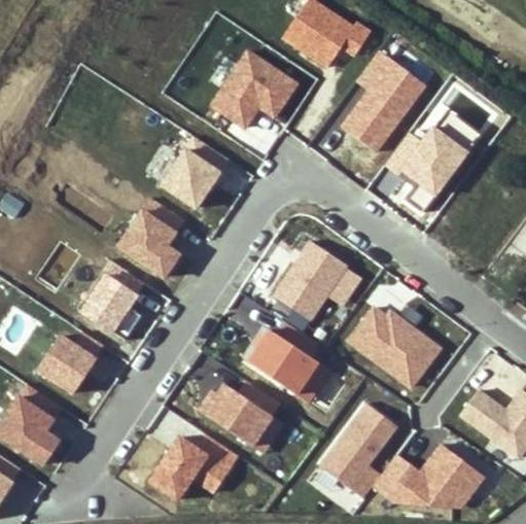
[(306,0),(281,37),(327,68),(341,47),(353,56),(372,29),(357,20),(354,25),(317,0),(306,0)]
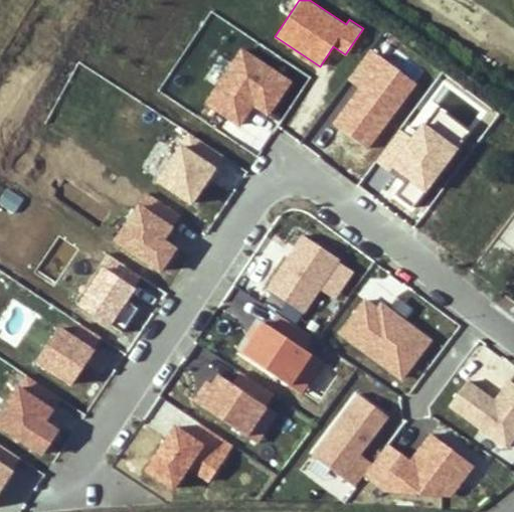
[(242,46),(204,103),(238,126),(252,106),(268,116),(293,79),(242,46)]
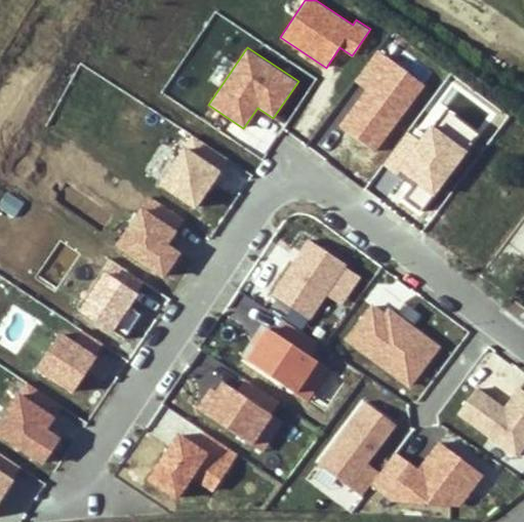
[(339,124),(374,151),(426,85),(378,49),(354,80),(366,89),(339,124)]
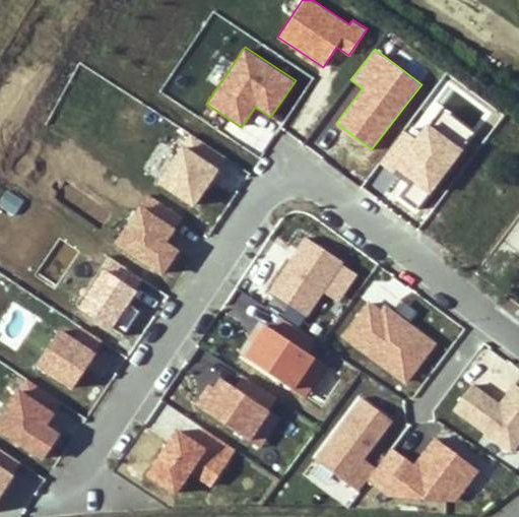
[(190,132),(155,184),(193,209),(228,156),(190,132)]
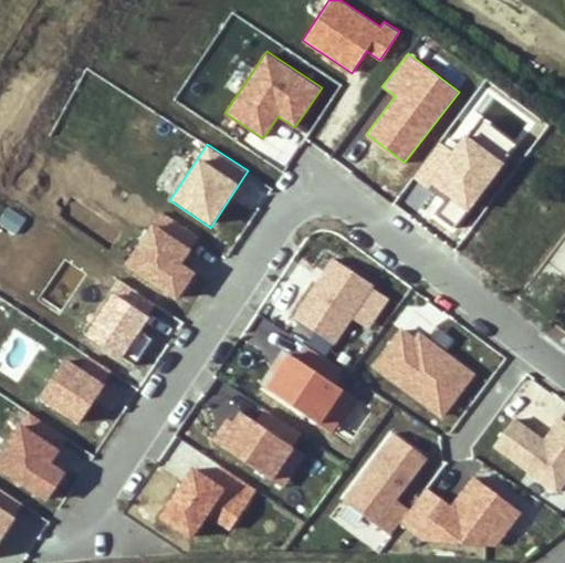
[(150,226),(123,267),(176,302),(194,274),(180,266),(190,251),(150,226)]
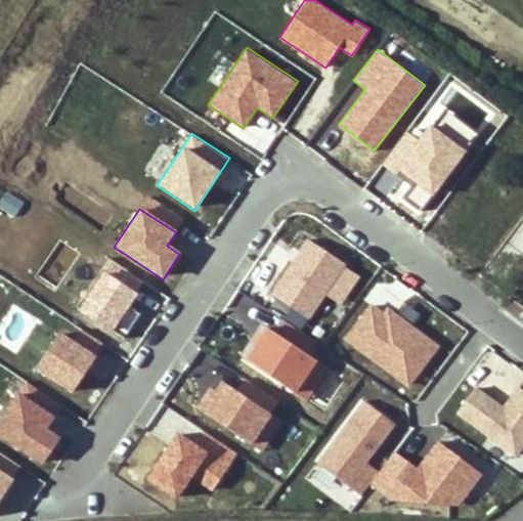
[(308,236),(271,293),(309,318),(325,294),(342,304),(361,274),(345,264),(347,261),(308,236)]
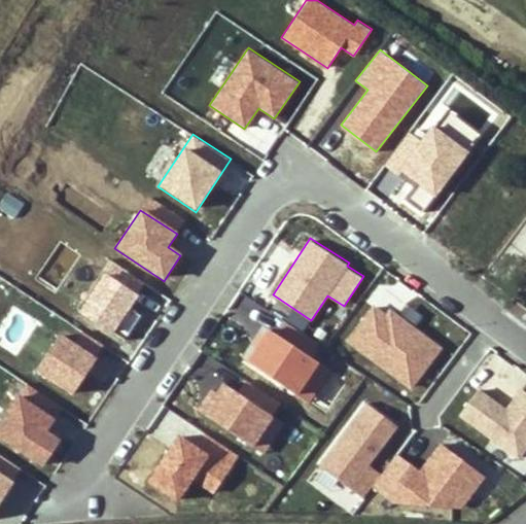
[(111,259),(76,312),(111,335),(145,282),(111,259)]
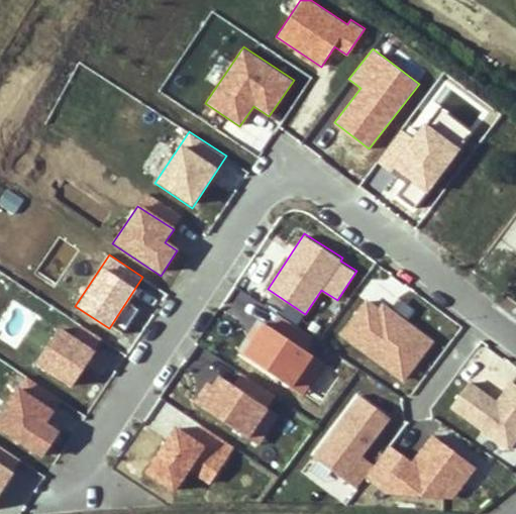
[(367,297),(339,333),(404,383),(435,341),(382,300),(378,306),(367,297)]
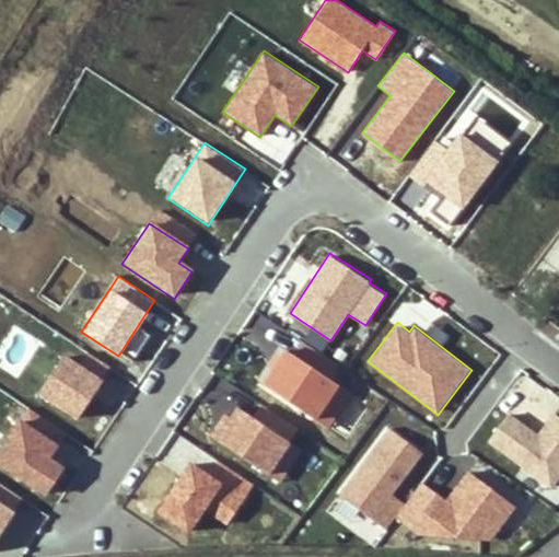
[(286,348),(261,384),(328,428),(352,391),(329,376),(337,364),(302,341),(294,354),(286,348)]
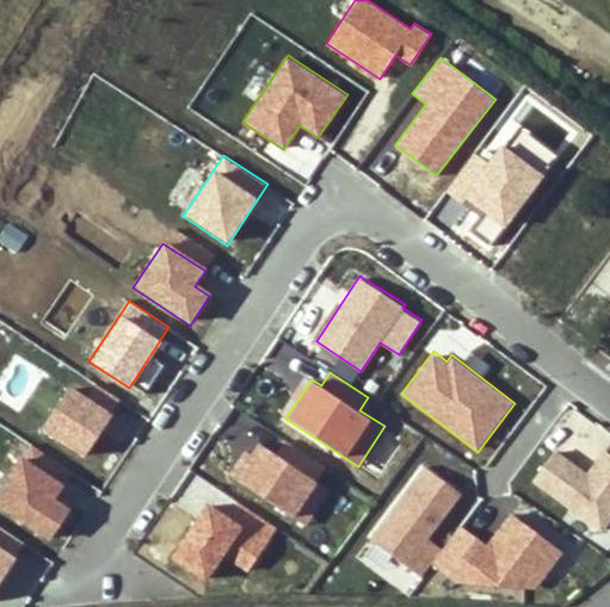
[(67,388),(38,431),(85,460),(112,417),(109,415),(119,400),(93,383),(84,398),(67,388)]
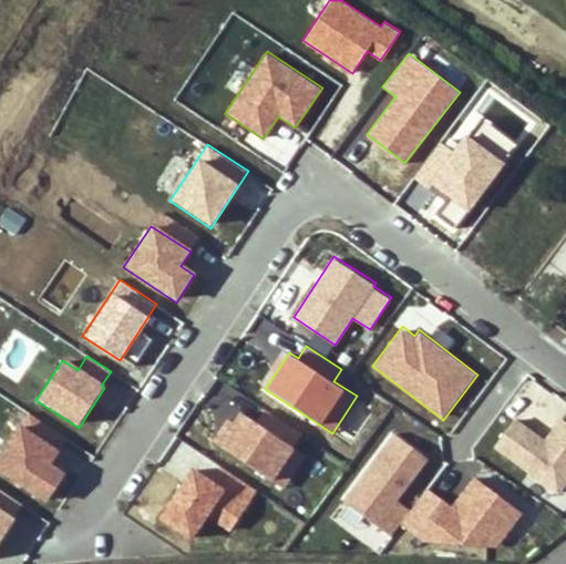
[(226,418),(212,440),(284,488),(305,457),(291,447),(300,433),(264,409),(256,421),(240,411),(233,422),(226,418)]
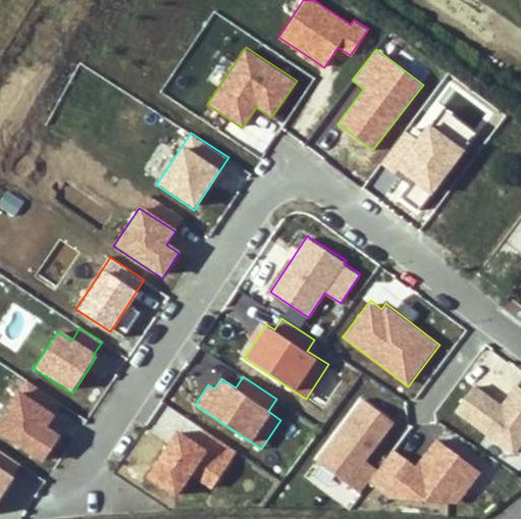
[(62,403),(24,379),(0,416),(0,437),(41,464),(59,436),(46,427),(62,403)]
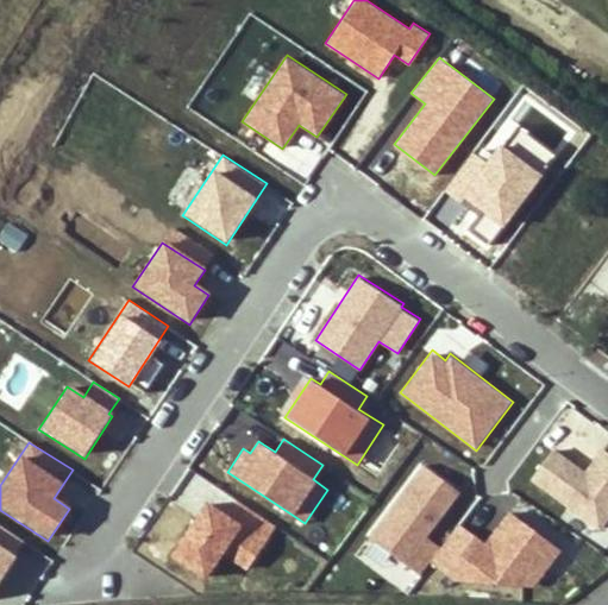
[(552,449),(530,480),(601,531),(607,521),(607,452),(602,448),(584,473),(552,449)]
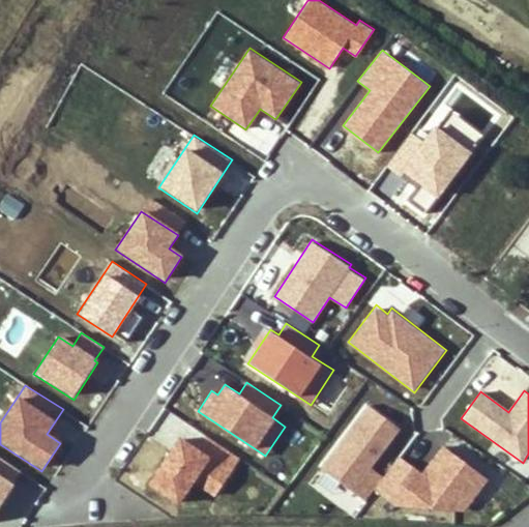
[(368,404),(320,467),(365,500),(374,489),(383,475),(372,467),(401,429),(368,404)]
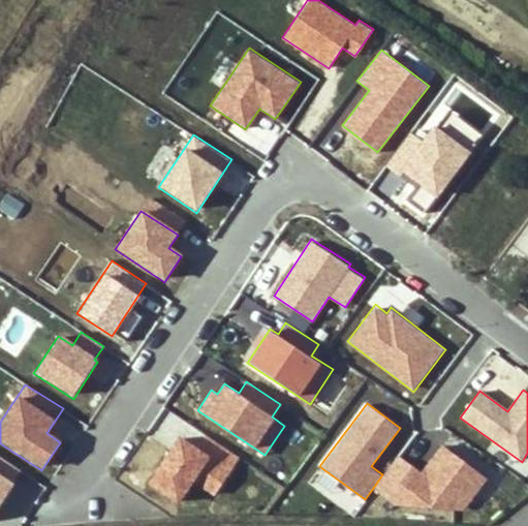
[(180,440),(149,485),(177,503),(193,480),(214,494),(240,458),(213,439),(202,456),(180,440)]
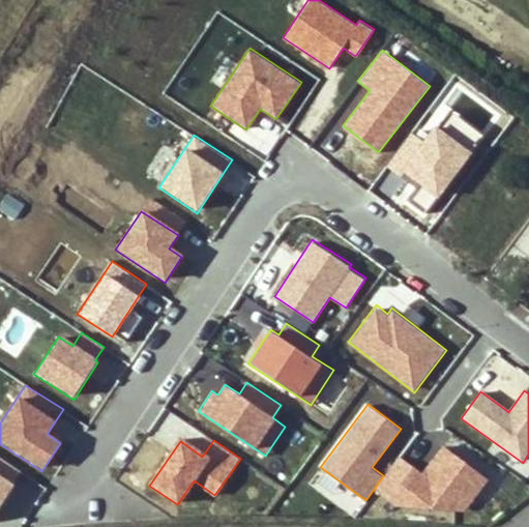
[(383,475),(374,489),(387,498),(384,502),(394,508),(465,511),(489,479),(442,445),(421,473),(399,457),(383,475)]
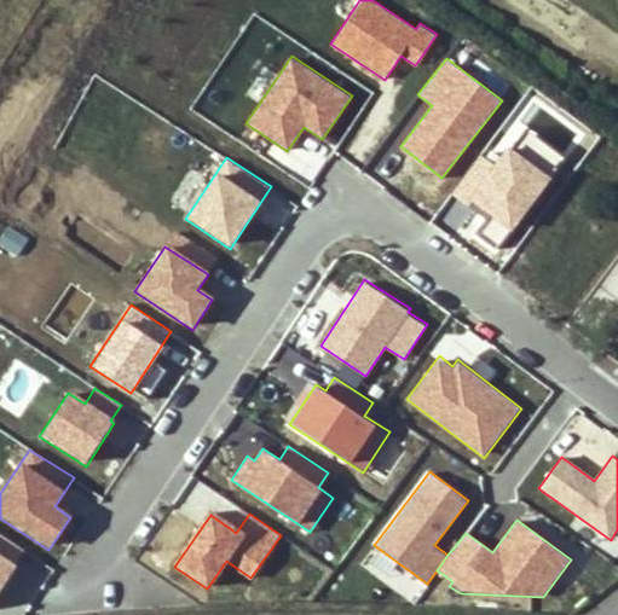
[(0,589),(15,568),(11,566),(22,549),(0,533),(0,589)]
